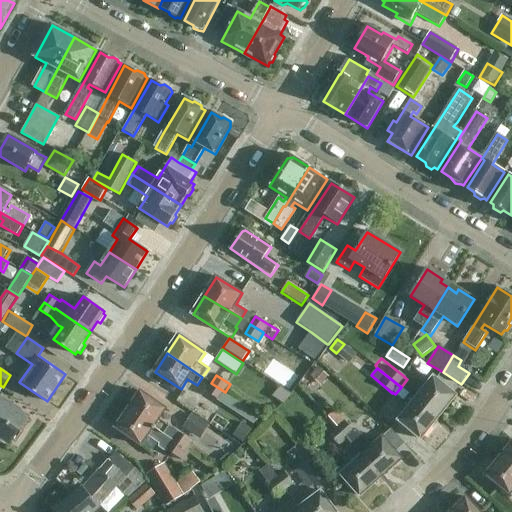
[(438,418),(456,396),(434,377),(416,399),(438,418)]
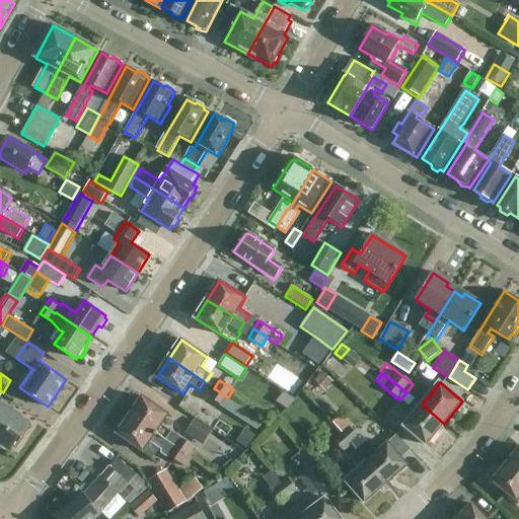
[(227,398),(228,397),(214,388),(208,396),(222,405),(227,398)]
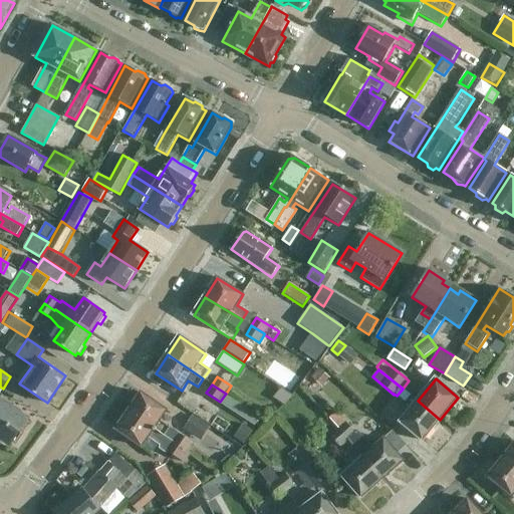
[(0,401),(0,395),(3,392),(0,389),(0,437),(11,446),(13,442),(16,444),(23,435),(20,432),(28,420),(0,401)]
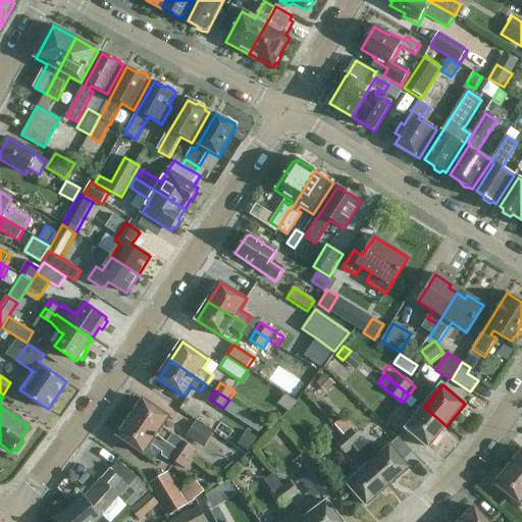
[(195,460),(199,454),(194,451),(196,448),(163,426),(170,416),(144,399),(132,417),(158,435),(164,439),(195,460)]
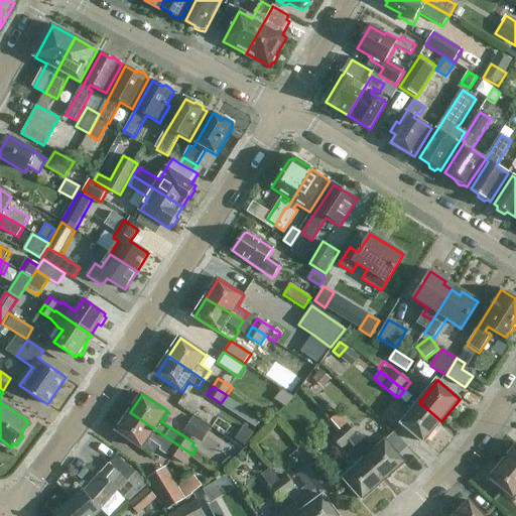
[(226,396),(221,403),(220,404),(255,428),(261,420),(226,396)]
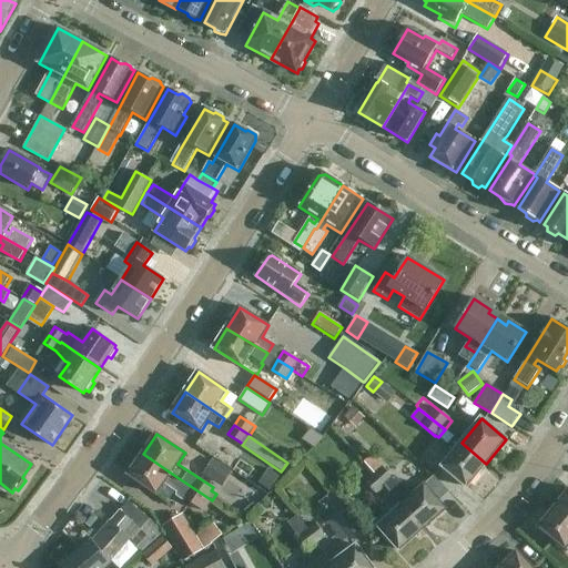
[(467,487),(486,464),(462,443),(442,467),(467,487)]
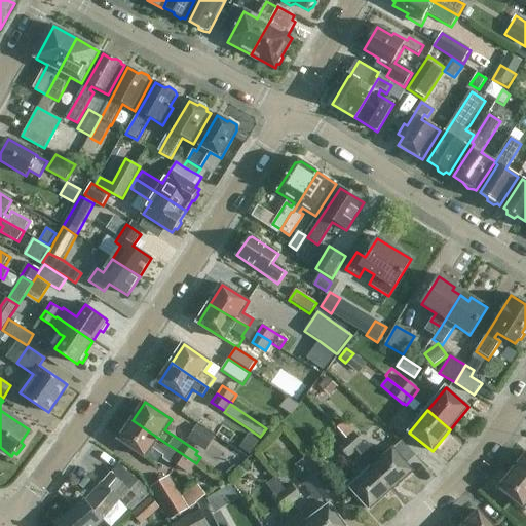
[(196,463),(165,443),(159,439),(133,420),(120,439),(146,457),(153,447),(164,454),(163,459),(170,463),(175,461),(190,472),(196,463)]
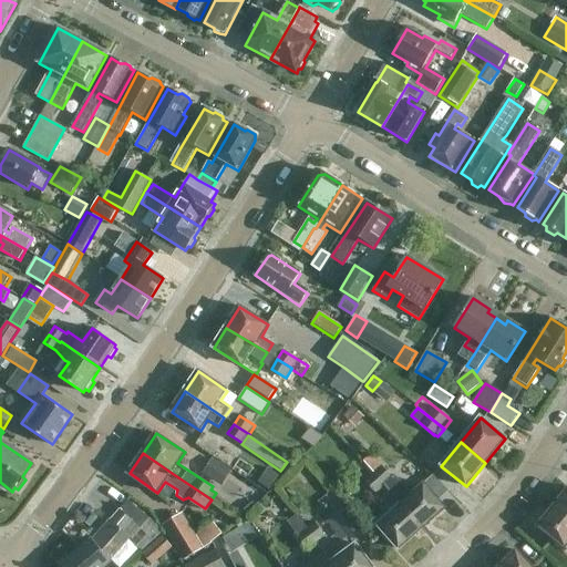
[(362,462),(373,474),(380,467),(381,466),(371,454),(362,462)]
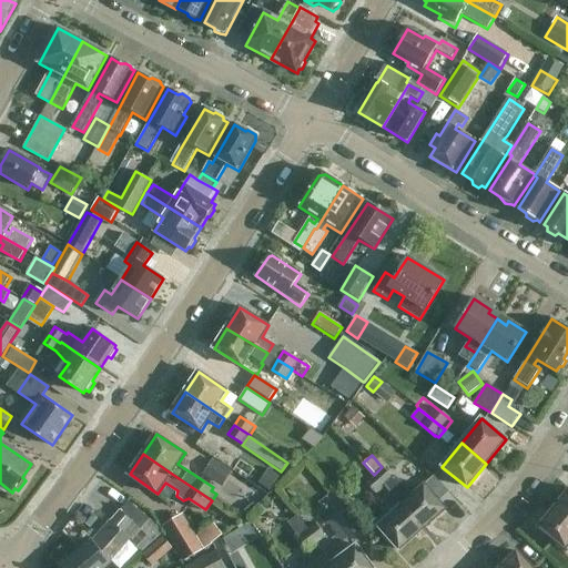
[(231,473),(213,459),(202,474),(221,487),(231,473)]
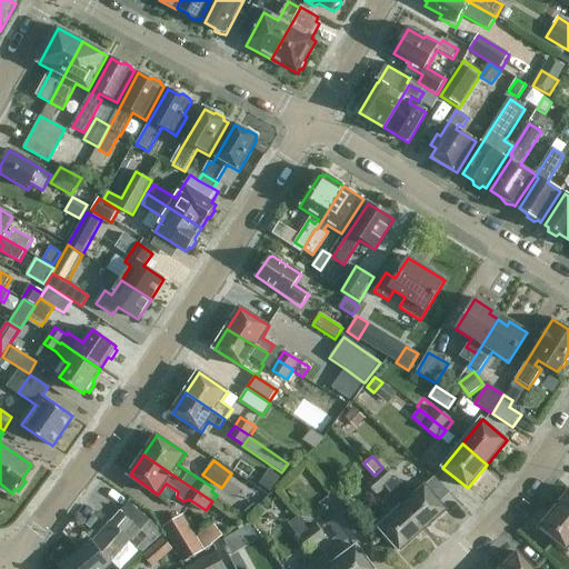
[(375,476),(373,477),(385,489),(392,481),(381,469),(375,476)]
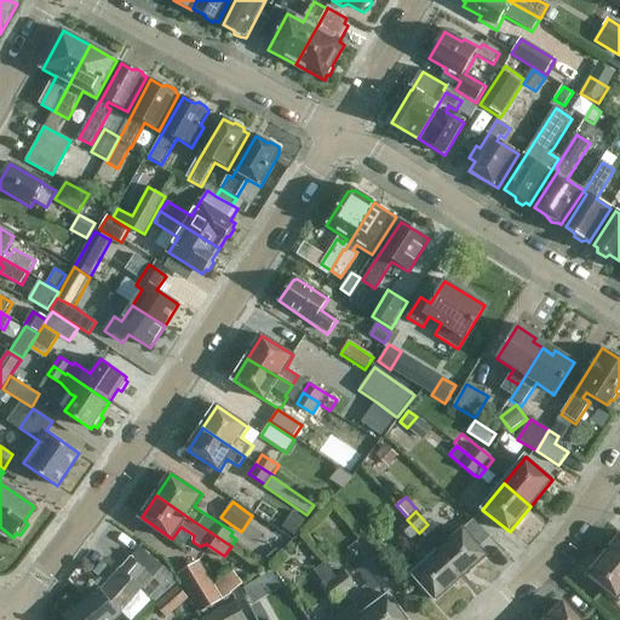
[(305,521),(293,512),(282,528),(294,537),(305,521)]
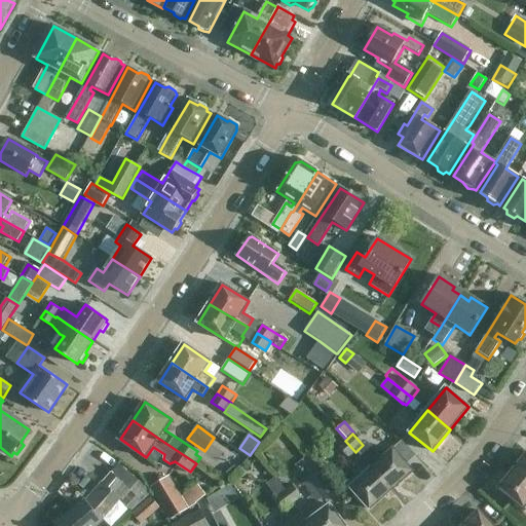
[(350,460),(358,454),(355,452),(345,441),(338,447),(347,458),(348,458),(350,460)]
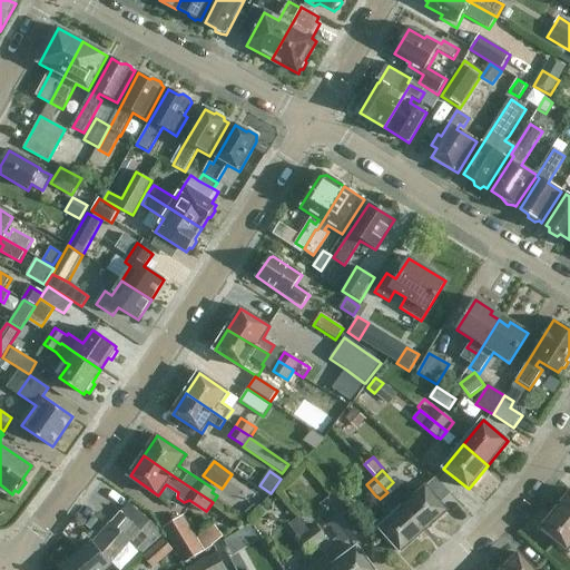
[(396,480),(393,482),(385,490),(387,492),(402,509),(423,532),(446,511),(424,488),(413,499),(396,480)]
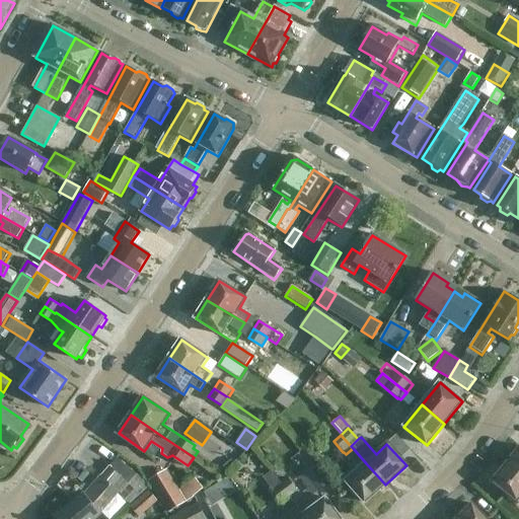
[(518,474),(518,448),(506,464),(518,474)]
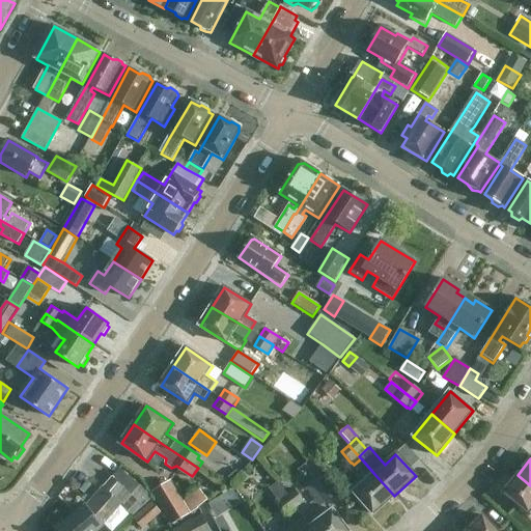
[(140,485),(119,469),(111,478),(132,496),(140,485)]
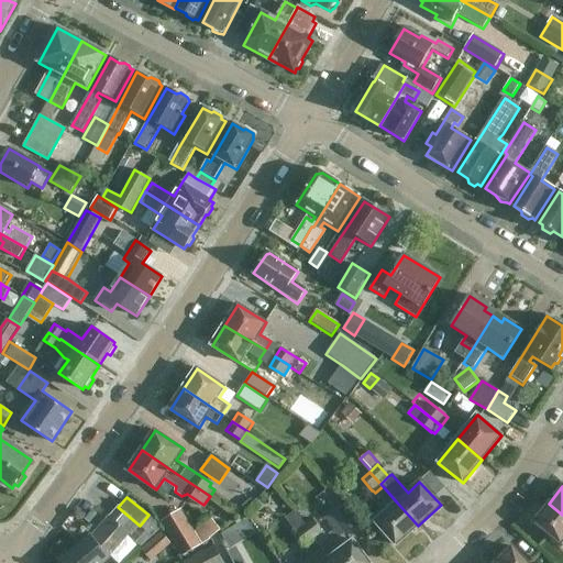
[(396,547),(418,526),(397,503),(374,522),(396,547)]
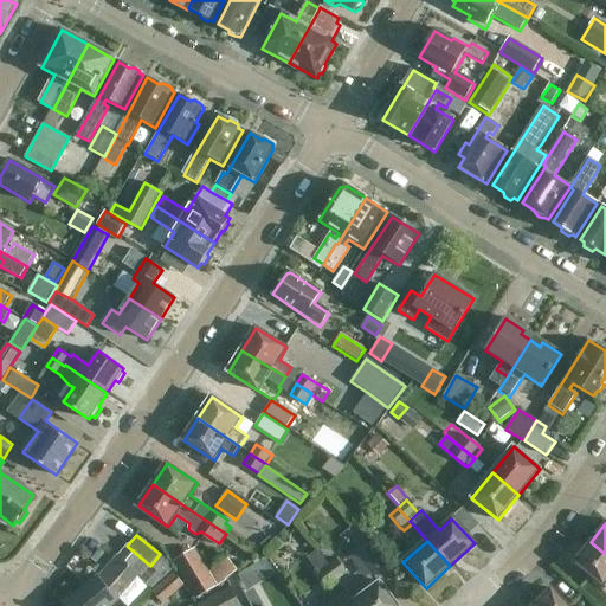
[(605,554),(591,542),(574,562),(604,586),(605,581),(605,554)]
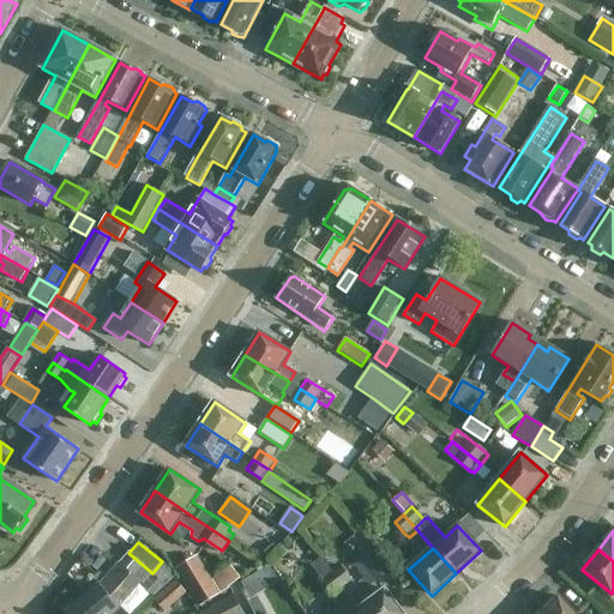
[(354,566),(369,587),(391,572),(375,551),(354,566)]
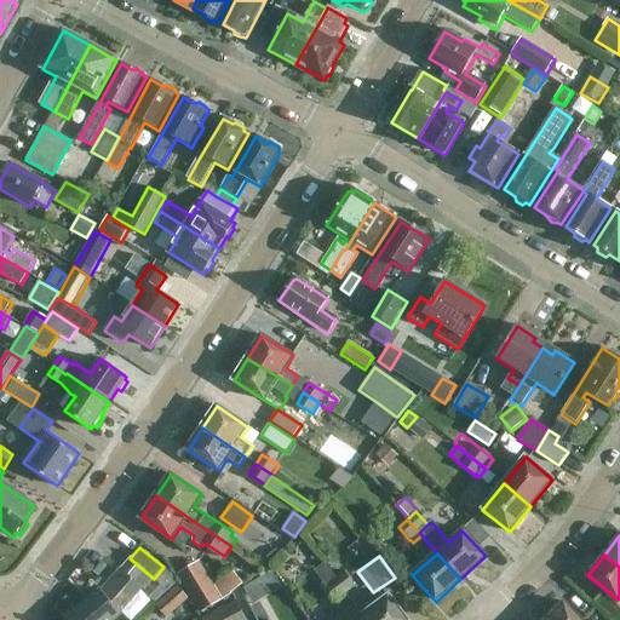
[(154,579),(130,558),(121,569),(141,586),(145,589),(154,579)]
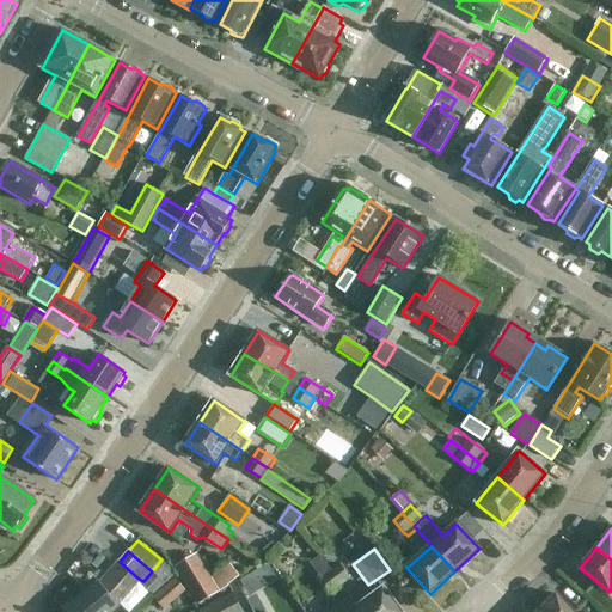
[(214,581),(197,554),(176,567),(199,604),(228,586),(222,575),(214,581)]
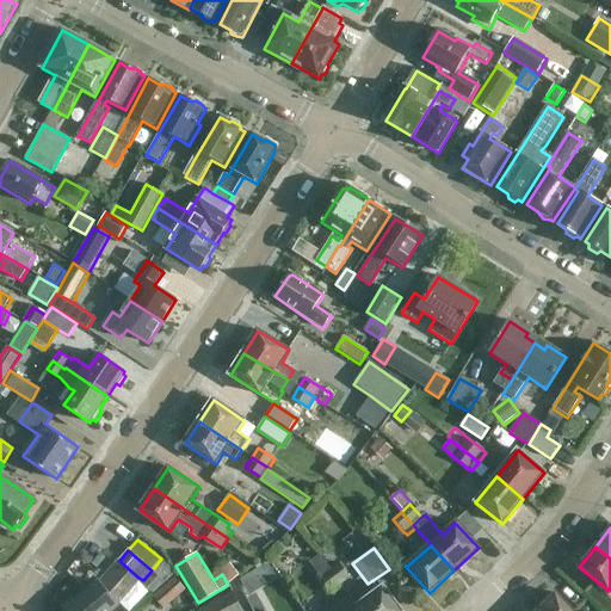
[(309,563),(321,578),(329,572),(331,571),(319,555),(309,563)]
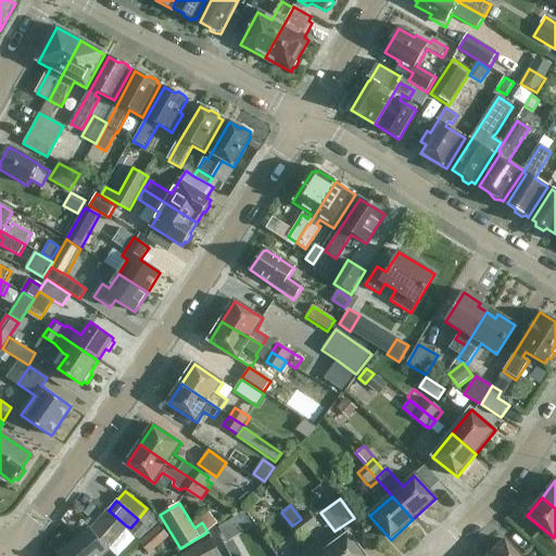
[(152,513),(147,508),(138,519),(143,523),(152,513)]
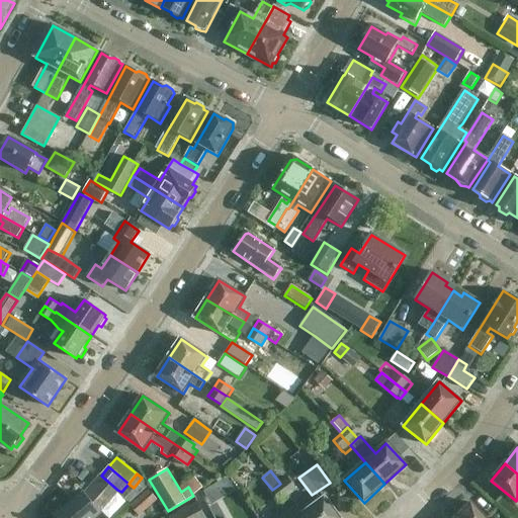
[(110,498),(117,490),(101,476),(85,494),(57,517),(94,517),(101,513),(94,505),(105,493),(110,498)]
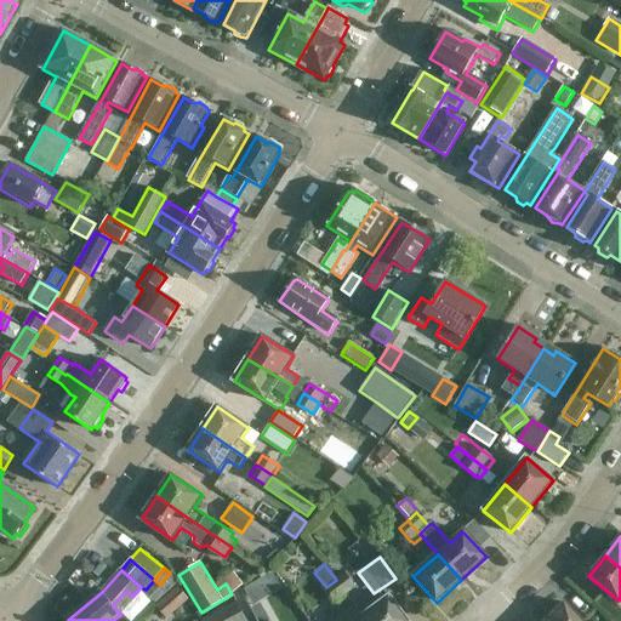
[(347,598),(357,592),(354,588),(354,587),(343,574),(336,580),(335,581),(347,598)]
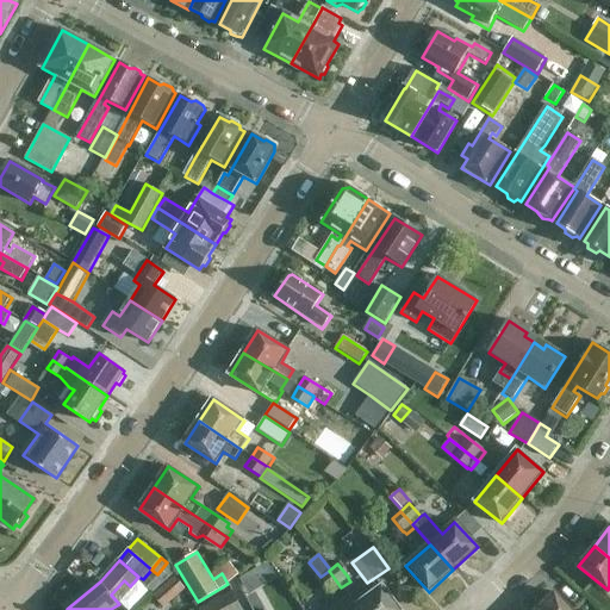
[(332,595),(341,587),(329,571),(321,577),(319,578),(329,591),(330,591),(332,595)]
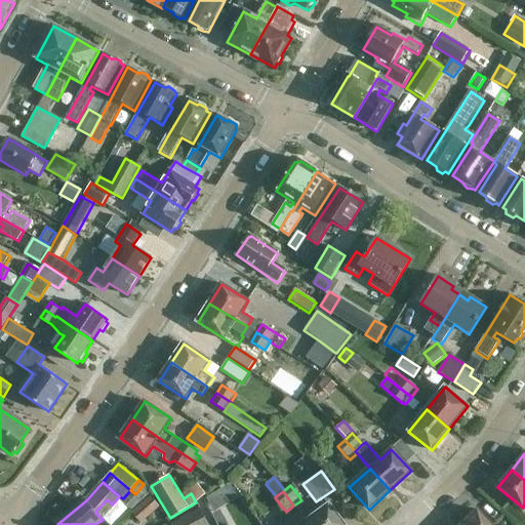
[(132,512),(142,523),(159,508),(151,496),(132,512)]
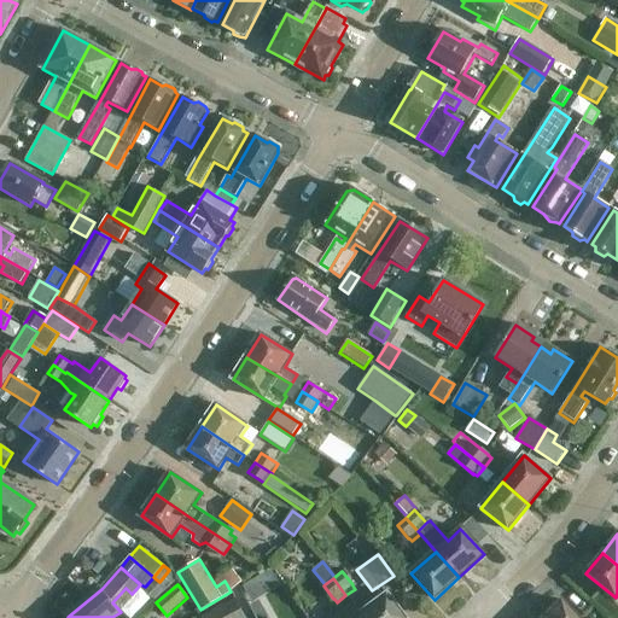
[(362,617),(406,617),(388,594),(360,614),(362,617)]
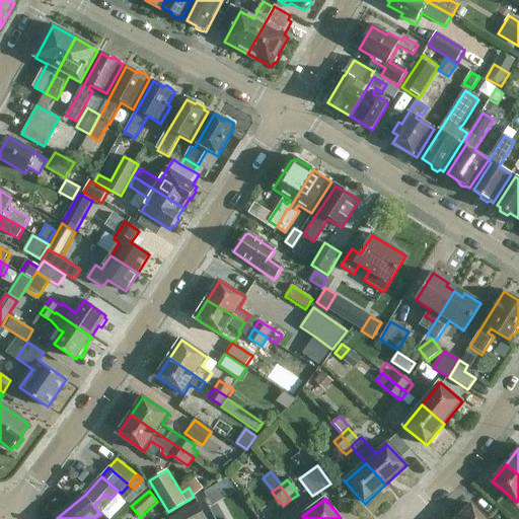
[(169,518),(205,518),(197,504),(169,518)]
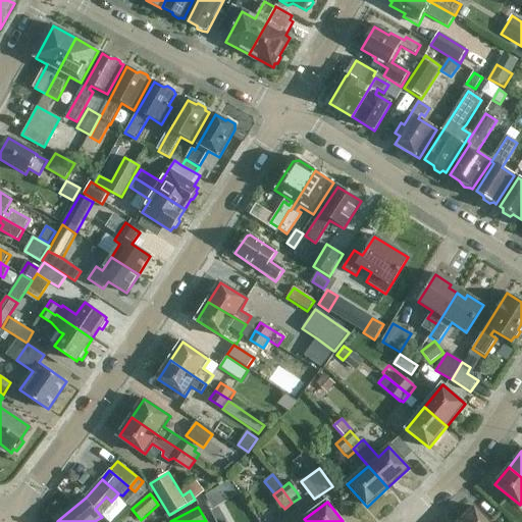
[(488,521),(475,507),(459,521),(488,521)]
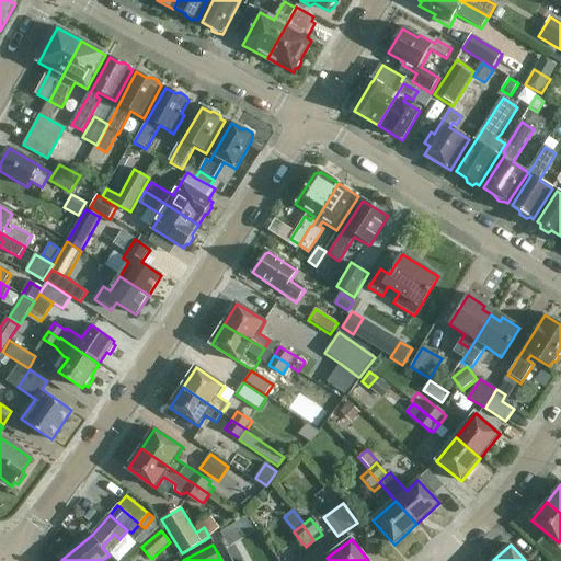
[(329,560),(327,558),(319,547),(299,560),(329,560)]
